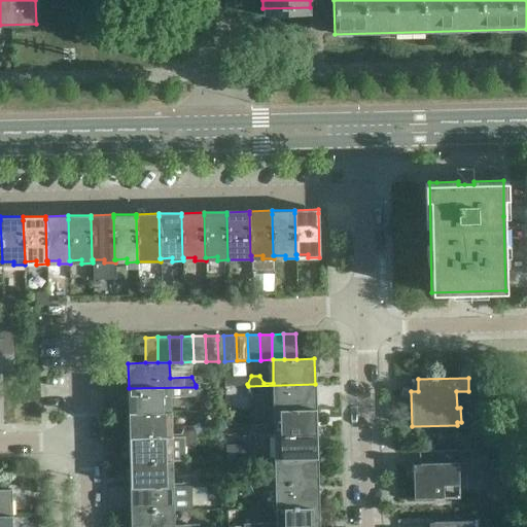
[(315,409),(315,384),(248,386),(248,388),(251,395),(260,395),(264,387),(273,387),(274,410),(315,409)]
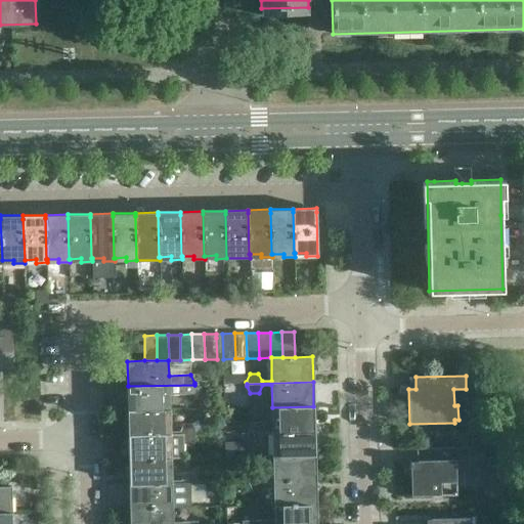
[(170,409),(169,395),(197,394),(197,385),(194,385),(128,386),(128,410),(170,409)]
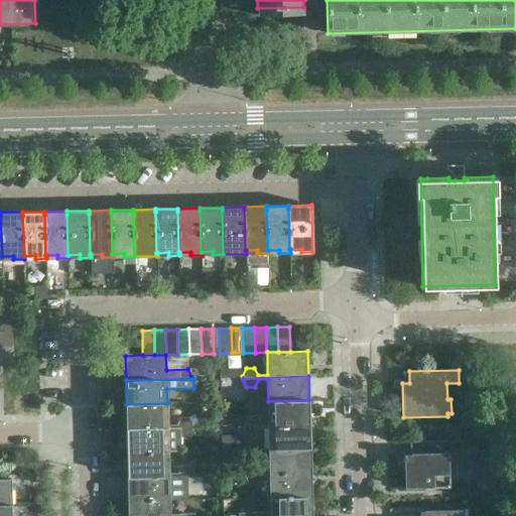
[(309,424),(308,400),(268,401),(268,415),(247,416),(244,424),(244,426),(309,424)]
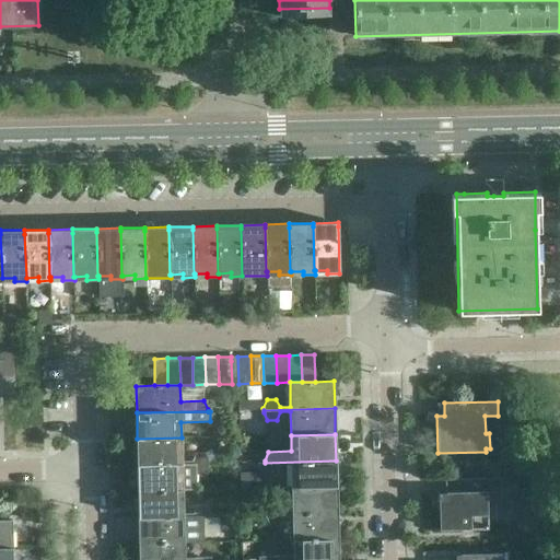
[(182,462),(182,438),(137,439),(138,465),(209,464),(209,462),(205,453),(196,453),(193,462),(182,462)]
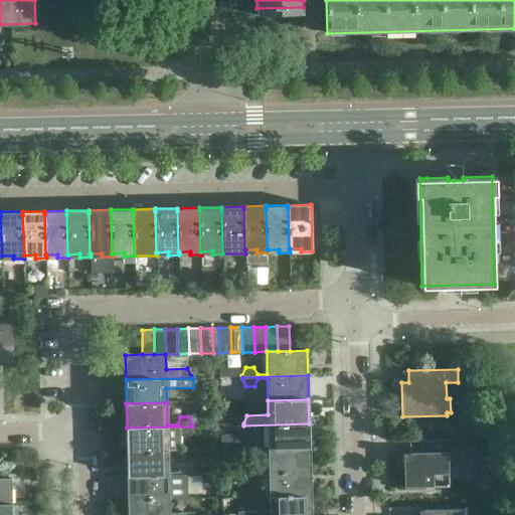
[(309,448),(309,423),(243,425),(243,427),(246,435),(255,435),(259,426),(268,426),(269,449),(309,448)]
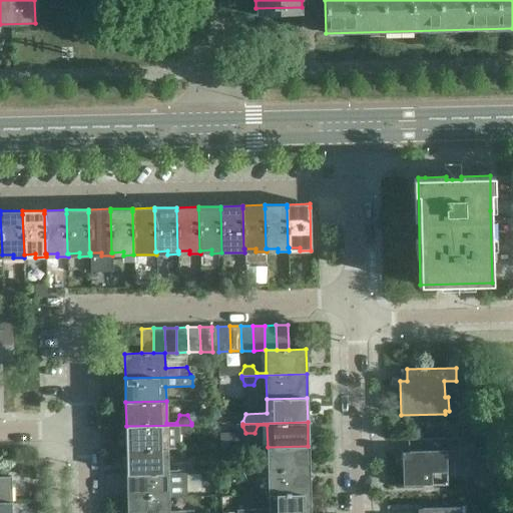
[(167,449),(166,427),(176,427),(179,435),(188,434),(191,427),(191,425),(126,426),(126,450),(167,449)]
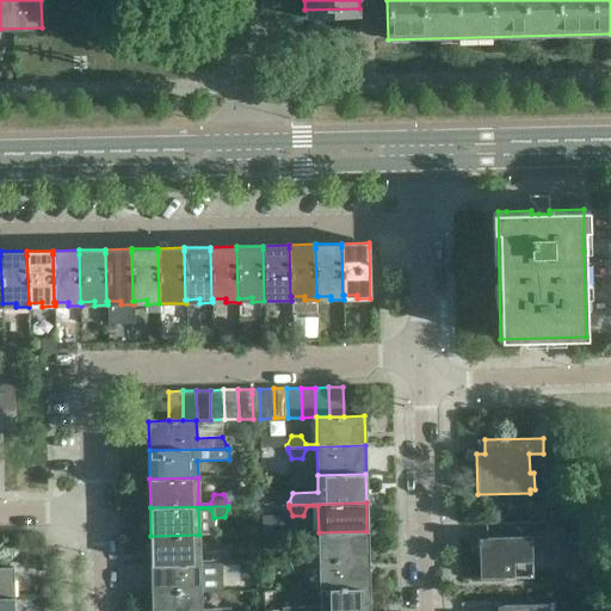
[(532,576),(531,537),(547,537),(547,522),(499,523),(499,537),(477,537),(477,545),(479,545),(480,578),(532,576)]
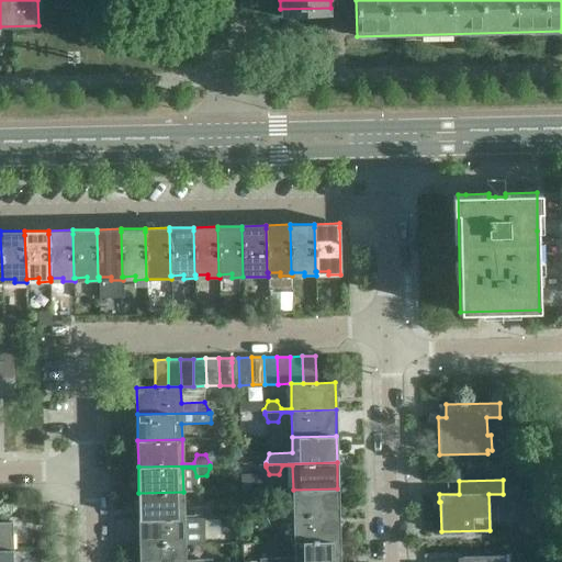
[(338,515),(337,489),(293,490),(293,514),(283,514),(280,506),(270,506),(267,514),(267,517),(338,515)]
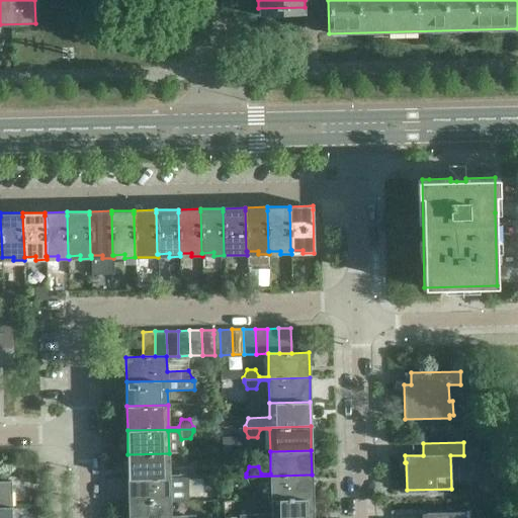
[(169,476),(169,453),(127,454),(128,479),(194,478),(194,476),(191,467),(182,467),(179,476),(169,476)]
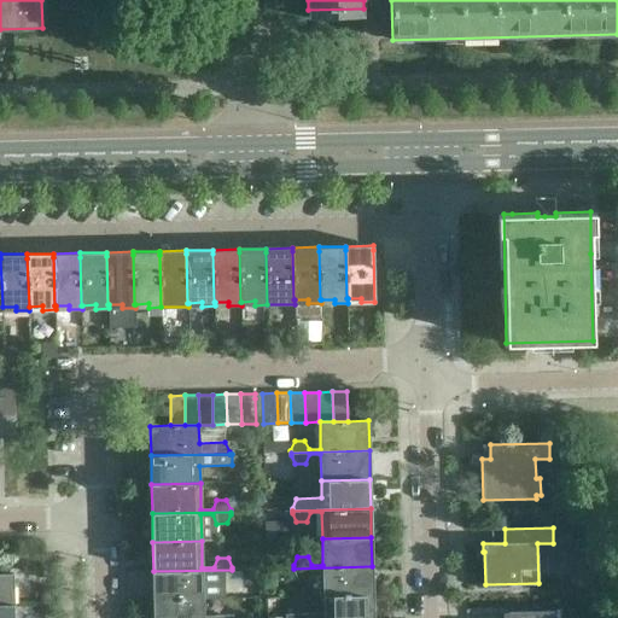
[(373,595),(372,566),(293,569),(293,571),(297,579),(308,579),(312,570),(324,570),(324,596),(373,595)]
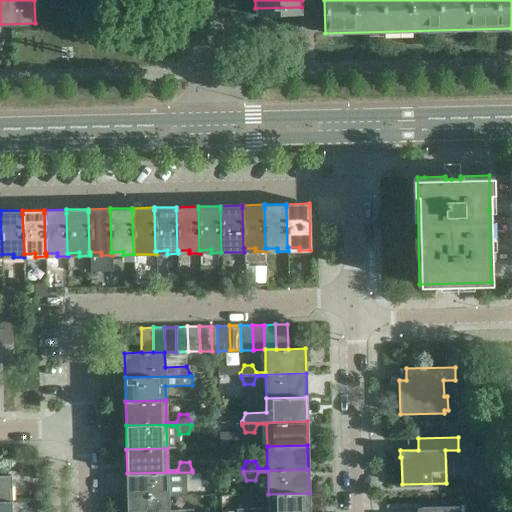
[(168,496),(168,474),(177,474),(180,482),(189,481),(192,474),(192,472),(127,473),(128,497),(168,496)]
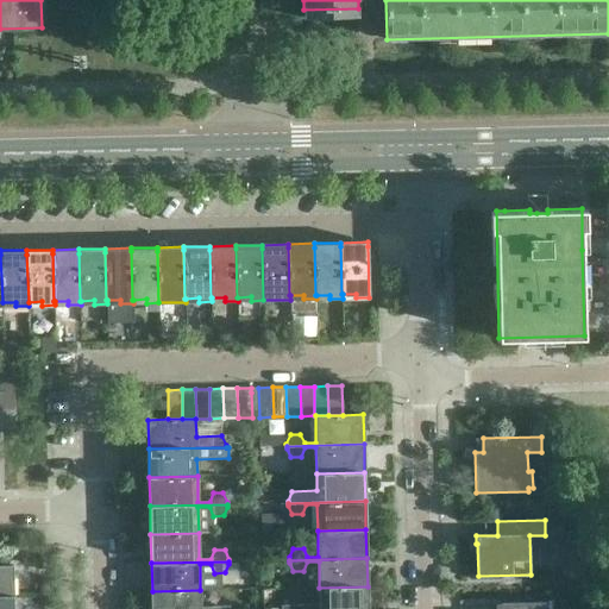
[(0,595),(13,595),(13,566),(0,565),(0,595)]
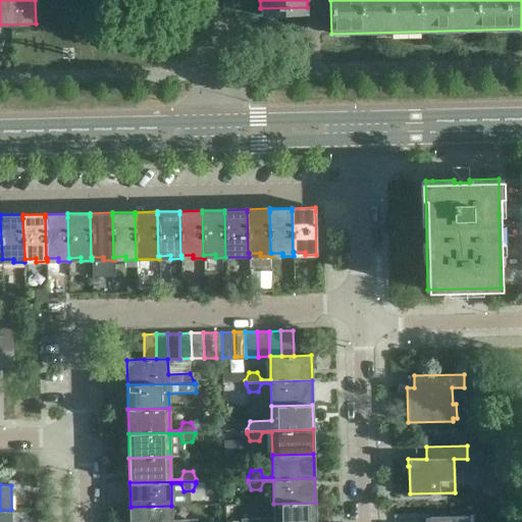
[(315,521),(315,503),(273,504),(273,521),(262,521),(261,519),(252,519),(250,521),(315,521)]
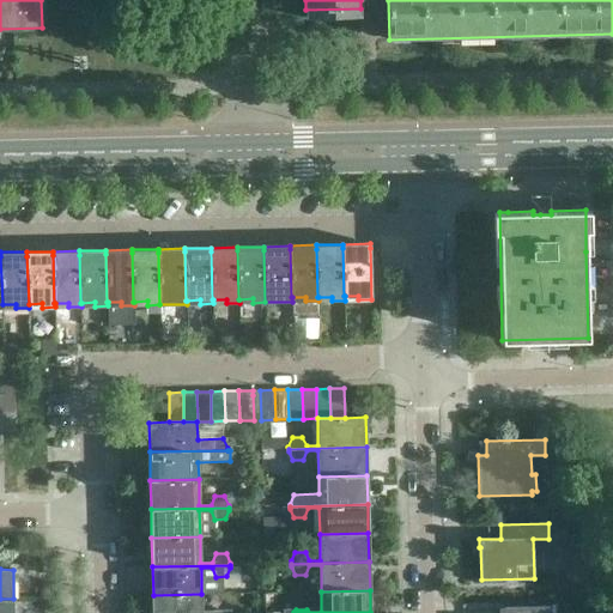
[(201,612),(201,594),(153,595),(152,612),(228,612),(228,611),(217,611),(216,612),(201,612)]
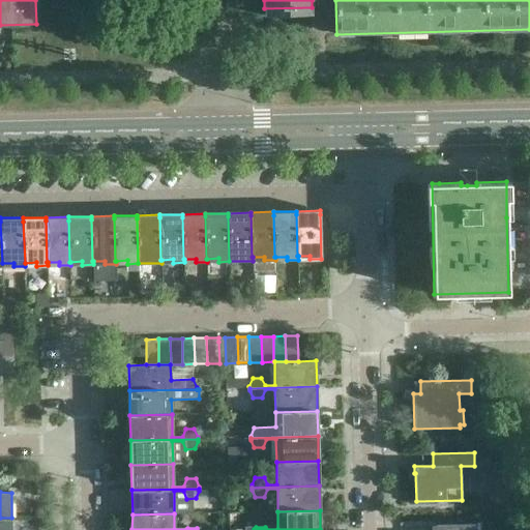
[(0,529),(11,529),(11,518),(0,518),(0,529)]
